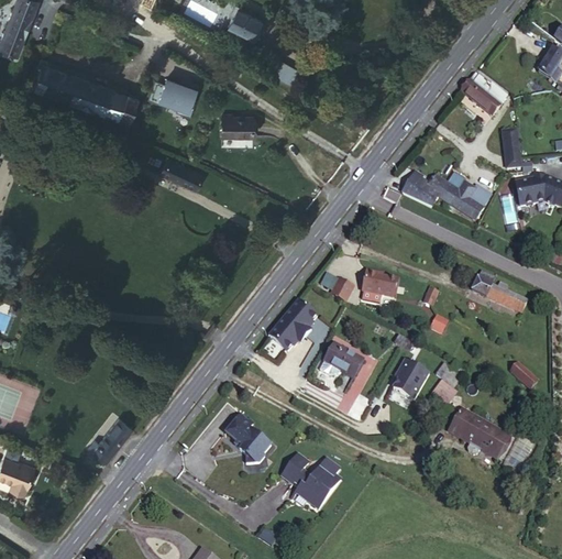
[(13,0),(0,34),(0,44),(17,52),(36,0),(13,0)]
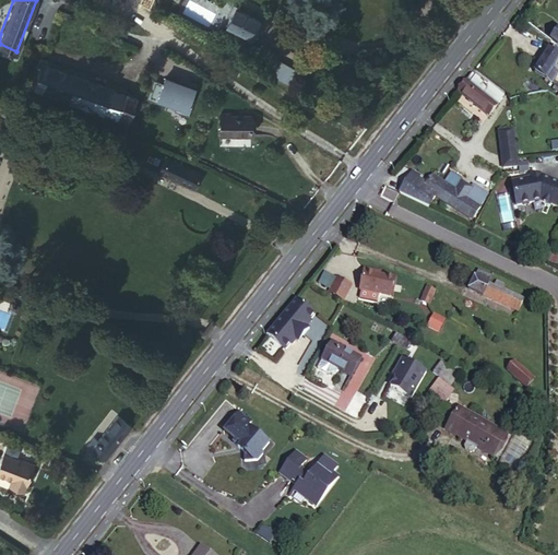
[(234,6),(225,22),(250,34),(252,32),(256,34),(262,22),(258,20),(259,16),(234,6)]
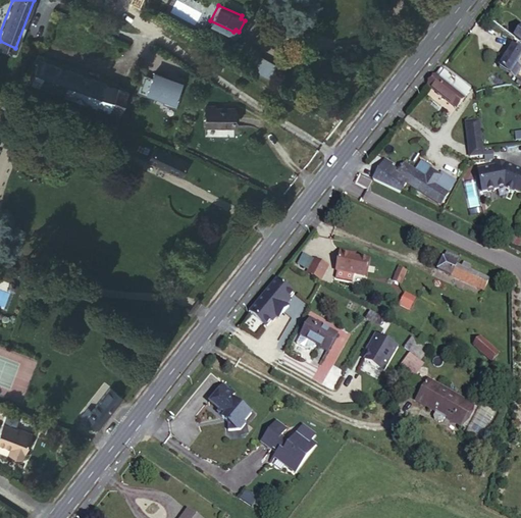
[(519,82),(520,79),(520,73),(516,70),(520,65),(519,64),(520,60),(520,59),(518,57),(520,51),(520,47),(513,42),(499,63),(517,76),(516,80),(519,82)]
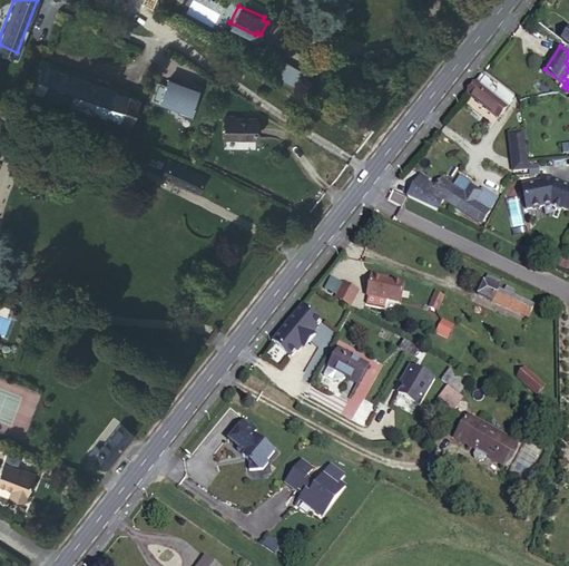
[(195,71),(160,57),(151,86),(185,98),(195,71)]
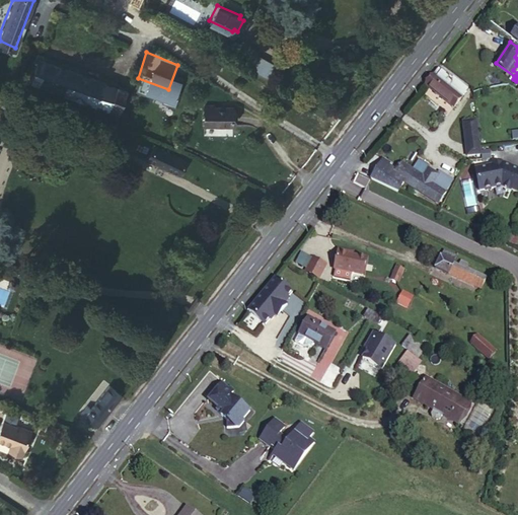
[(251,69),(270,74),(274,58),(256,53),(251,69)]
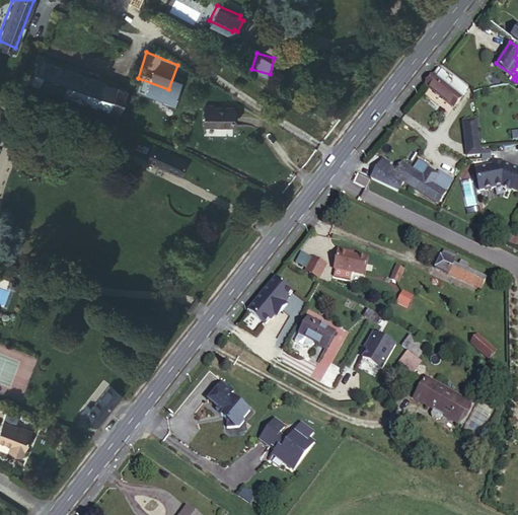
[(94,100),(91,109),(114,118),(125,86),(39,55),(30,78),(94,100)]
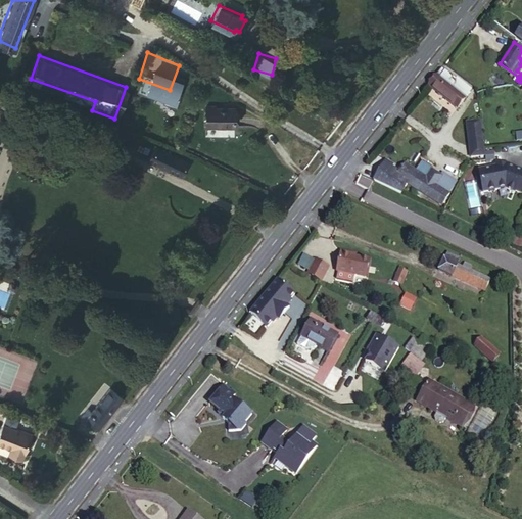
[(441,65),(428,82),(457,105),(470,87),(456,75),(455,76),(441,65)]
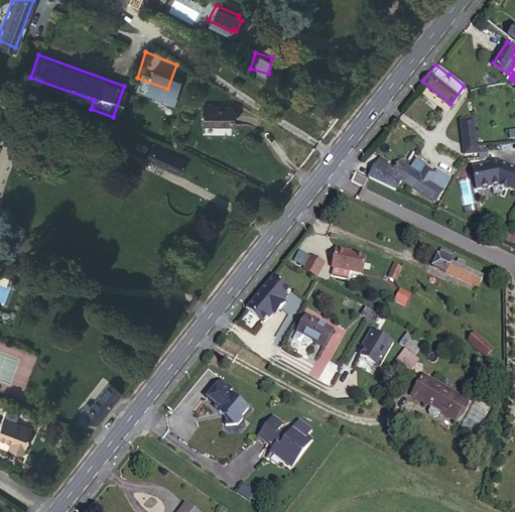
[(203,102),(203,121),(230,122),(231,104),(211,104),(211,102),(203,102)]
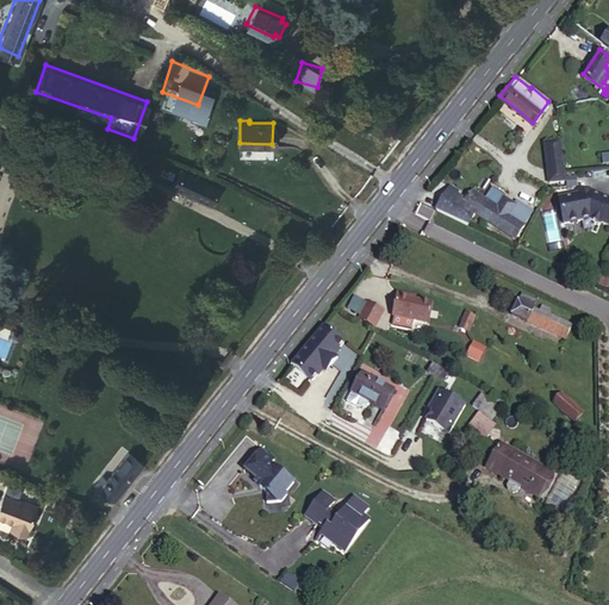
[(544,138),(546,168),(563,166),(559,137),(544,138)]
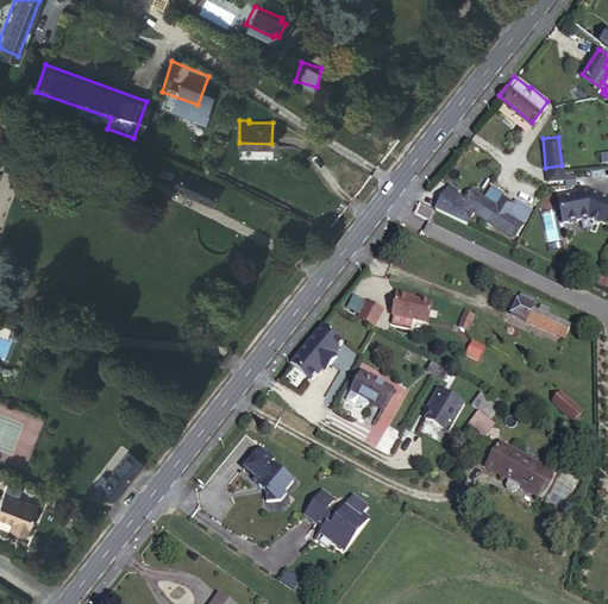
[(562,165),(545,168),(547,178),(563,177),(562,165)]
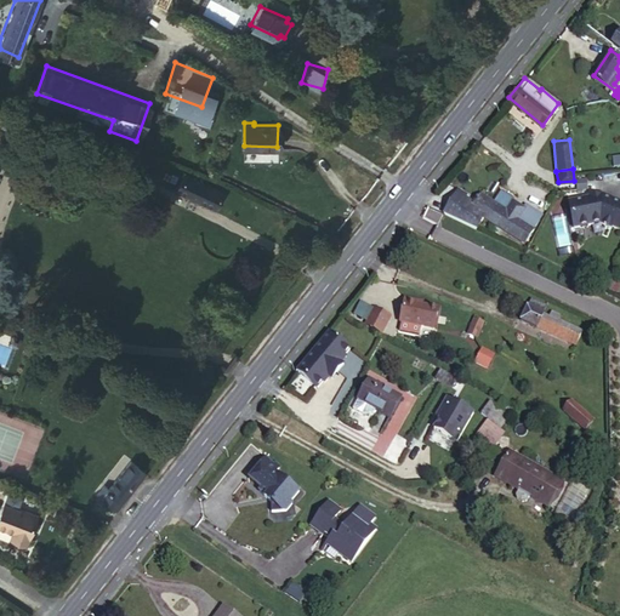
[(183,172),(177,187),(215,205),(222,190),(183,172)]
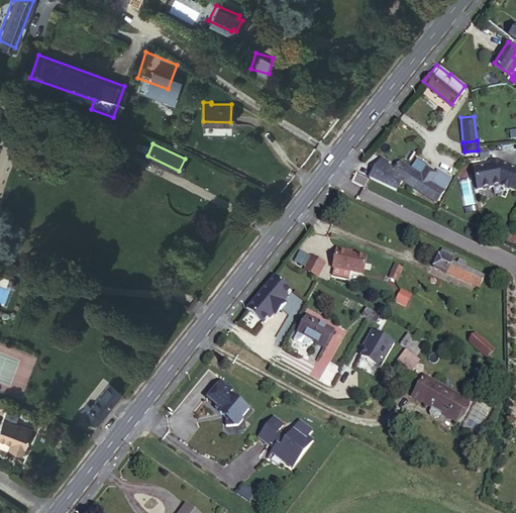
[(485,146),(478,147),(479,156),(486,155),(485,146)]
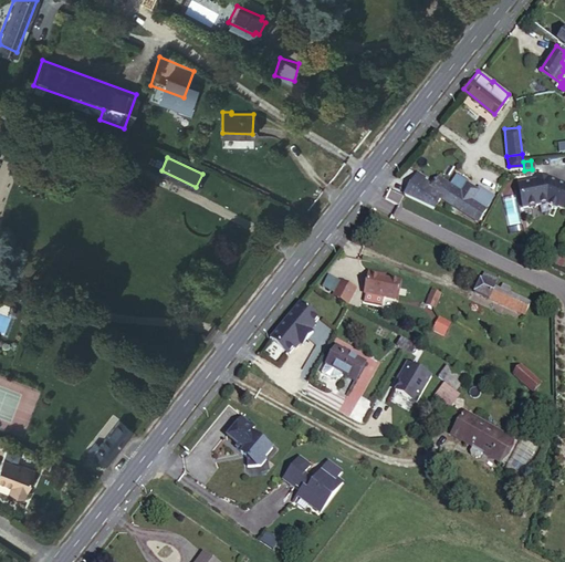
[(457,170),(449,181),(461,189),(467,179),(468,178),(457,170)]
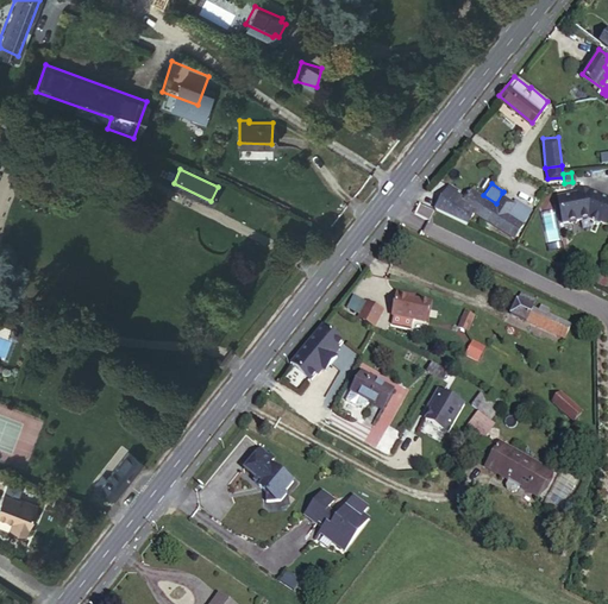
[(463,202),(467,196),(456,190),(449,186),(436,206),(468,221),(474,208),(463,202)]
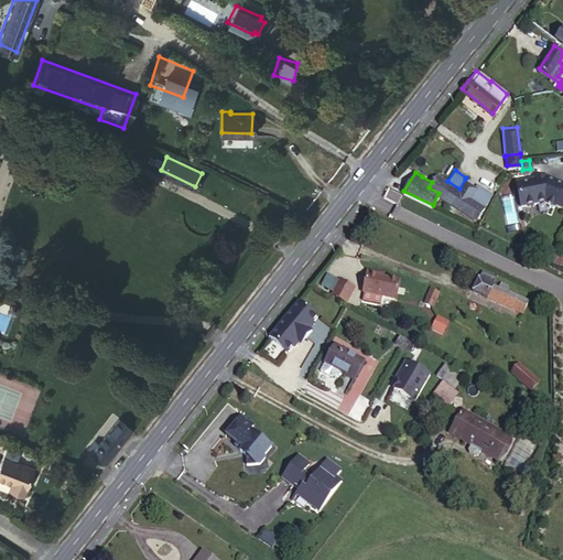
[(520,204),(543,200),(553,204),(553,203),(561,206),(562,201),(562,181),(547,173),(544,178),(539,175),(516,180),(520,204)]
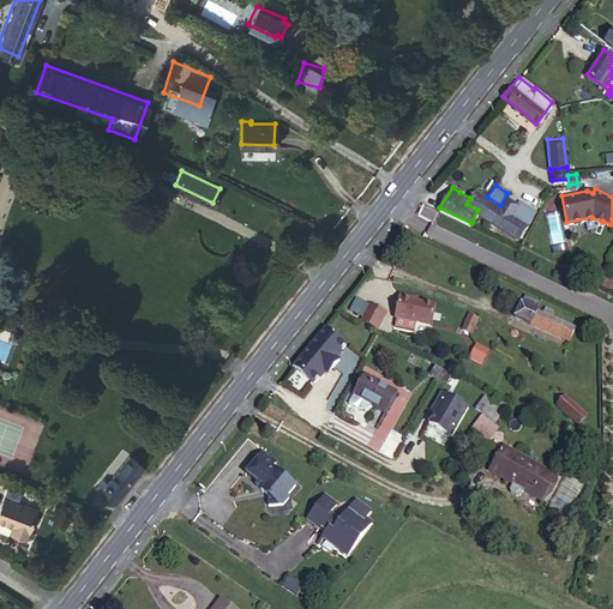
[(478,210),(493,221),(508,196),(506,194),(500,205),(487,197),(475,190),(470,198),(467,204),(478,210)]
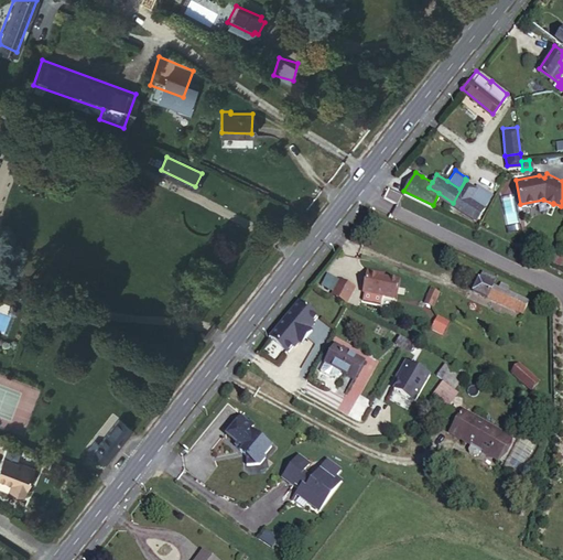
[(466,180),(453,203),(476,217),(484,205),(483,204),(490,192),(477,183),(475,185),(466,180)]
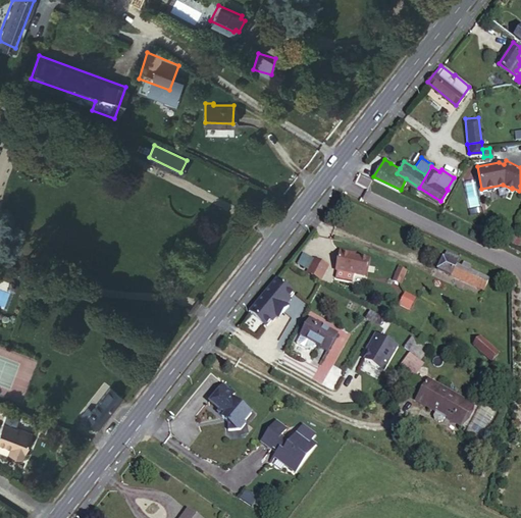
[(350,252),(351,249),(340,247),(334,266),(336,266),(353,270),(364,272),(368,255),(354,252),(350,252)]
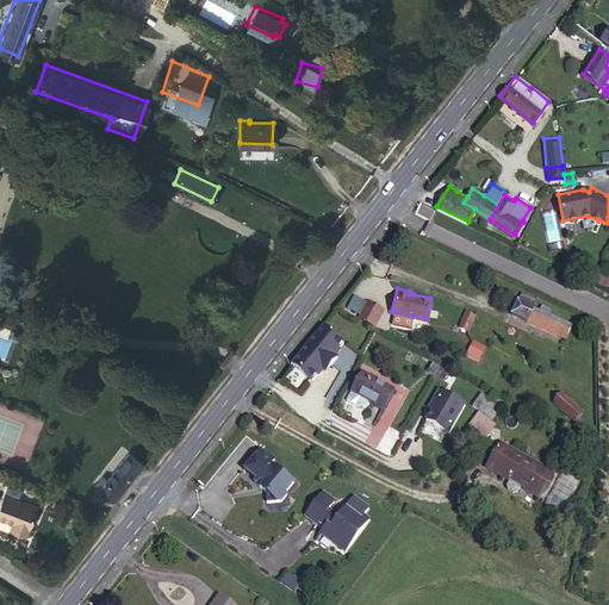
[(521,291),(510,311),(564,336),(571,322),(547,311),(548,306),(541,303),(539,307),(532,304),(534,297),(521,291)]
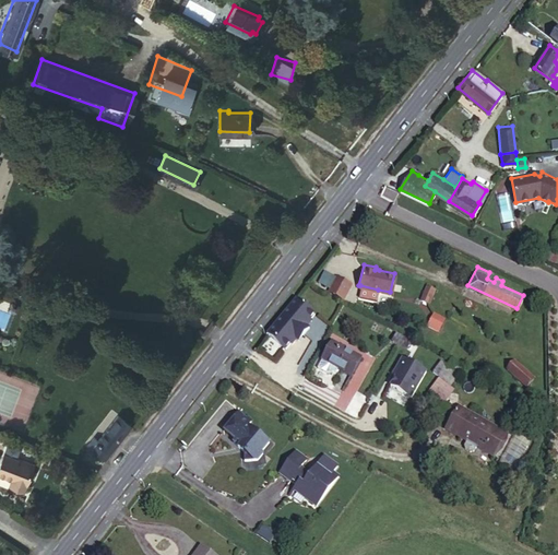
[(328,287),(333,279),(319,271),(313,280),(328,287)]
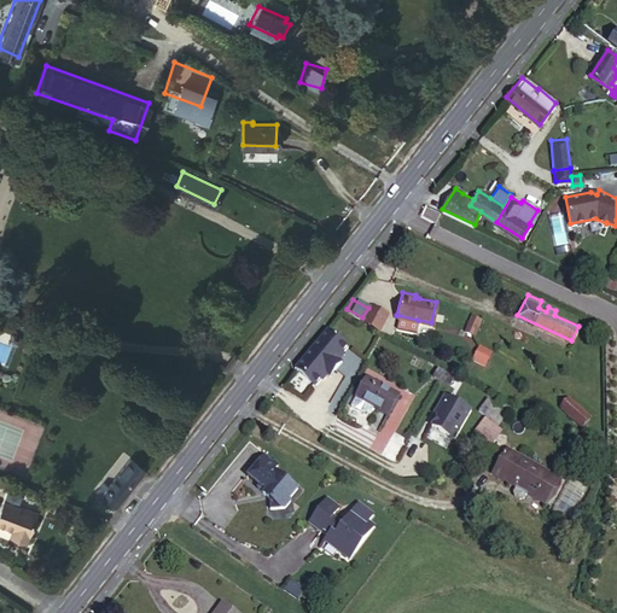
[(371,302),(362,317),(379,326),(388,310),(371,302)]
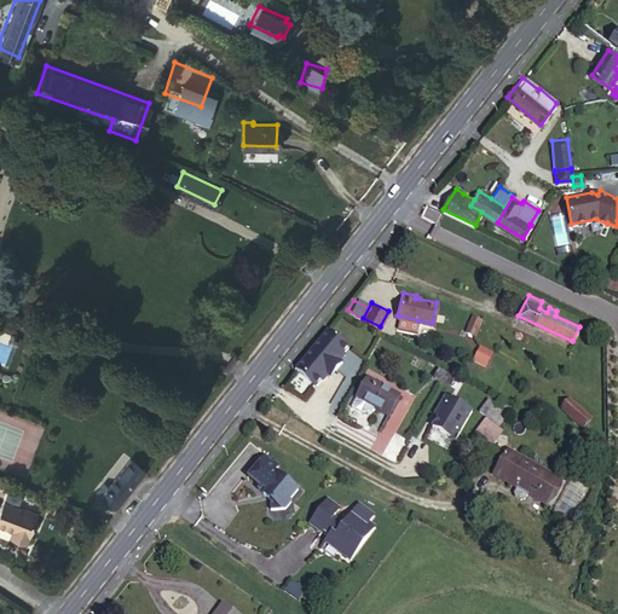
[(475,335),(484,318),(473,312),(465,329),(475,335)]
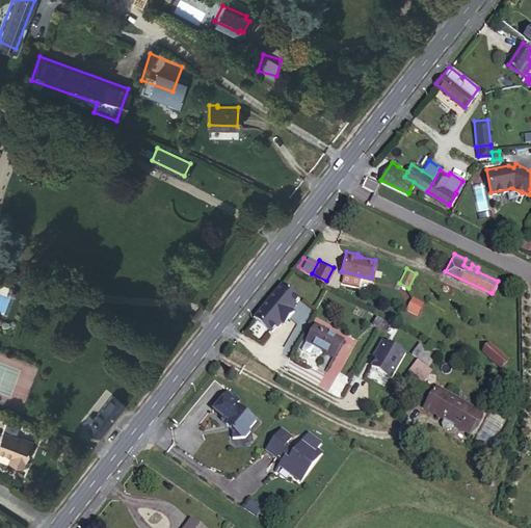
[(343,271),(341,280),(357,283),(360,275),(343,271)]
